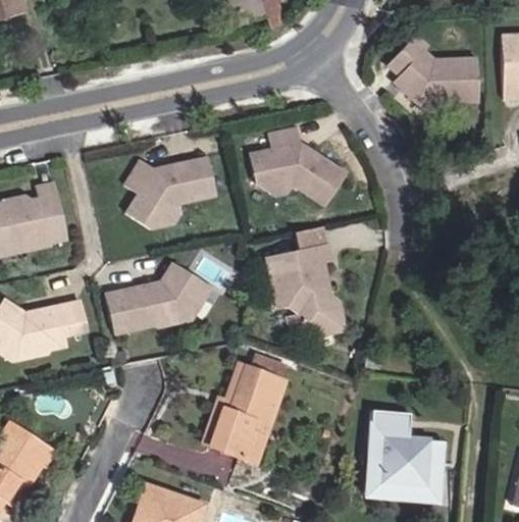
[(0,0),(0,17),(20,12),(16,0),(0,0)]
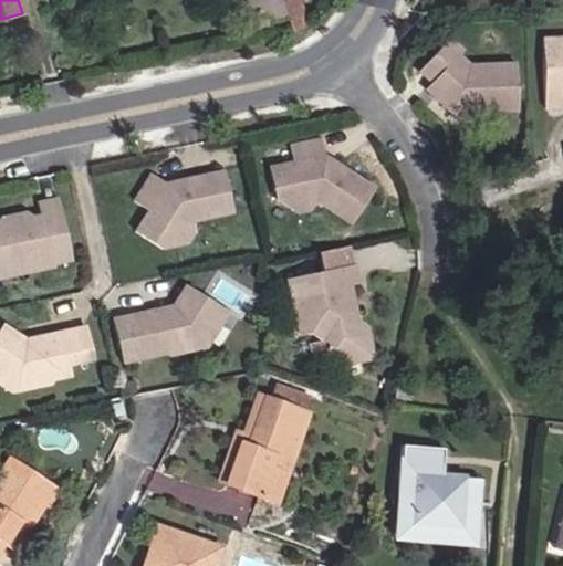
[(267,0),(272,18),(288,12),(283,0),(267,0)]
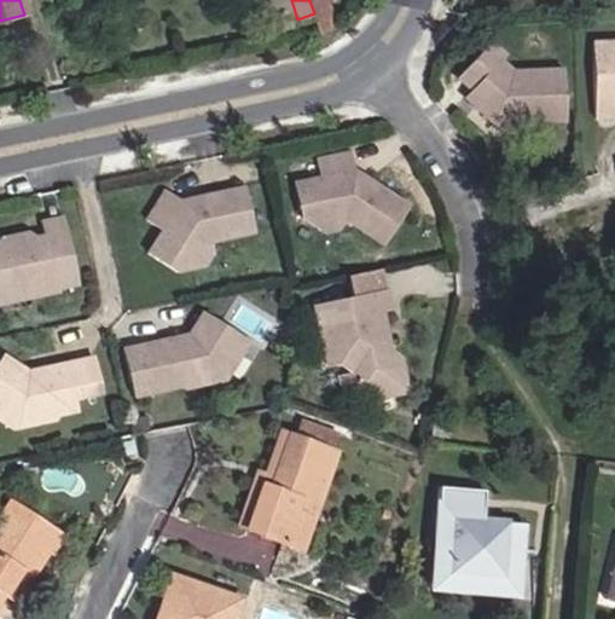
[(309,0),(314,13),(321,35),(337,32),(326,0),(309,0)]
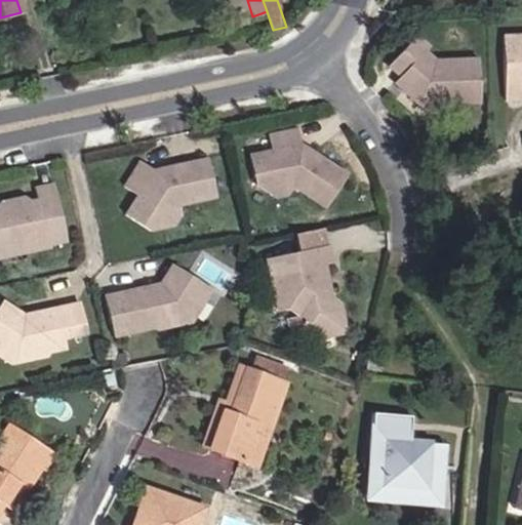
[(521,33),(505,34),(507,101),(521,101),(521,33)]
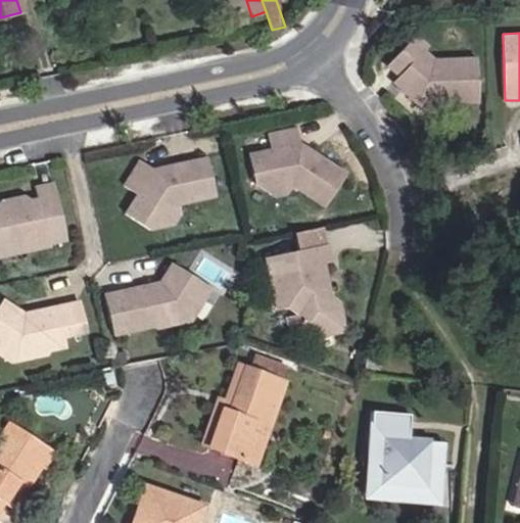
[(404,86),(419,102),(447,101),(478,100),(476,56),(434,57),(425,49),(428,44),(417,34),(390,62),(403,75),(409,81),(404,86)]
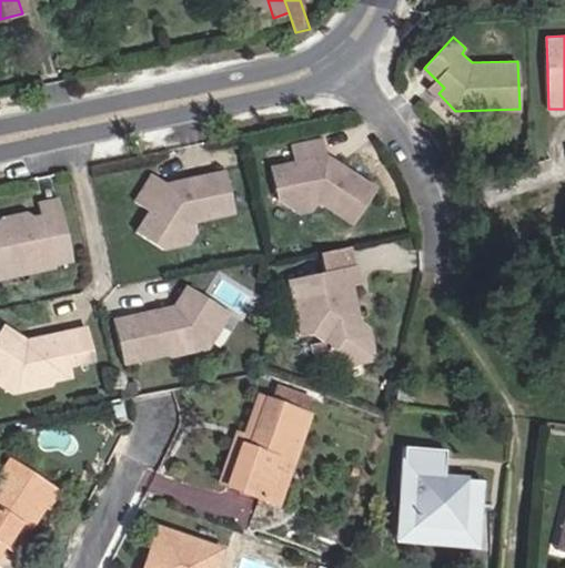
[(437,81),(431,87),(439,93),(444,88),(437,81)]
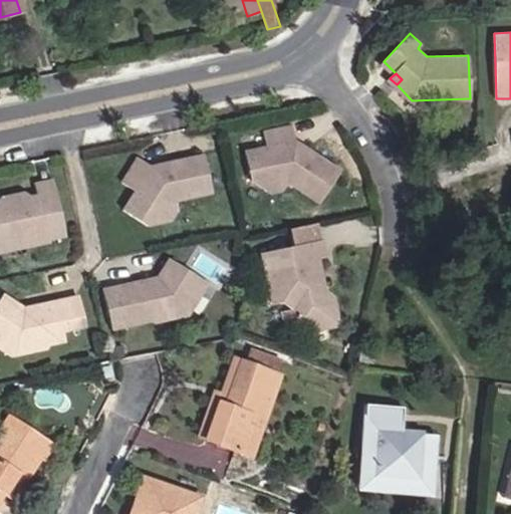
[(250,178),(261,185),(287,180),(318,197),(337,166),(306,147),(299,150),(295,147),(293,139),(290,126),(264,132),(267,146),(244,151),(250,178)]
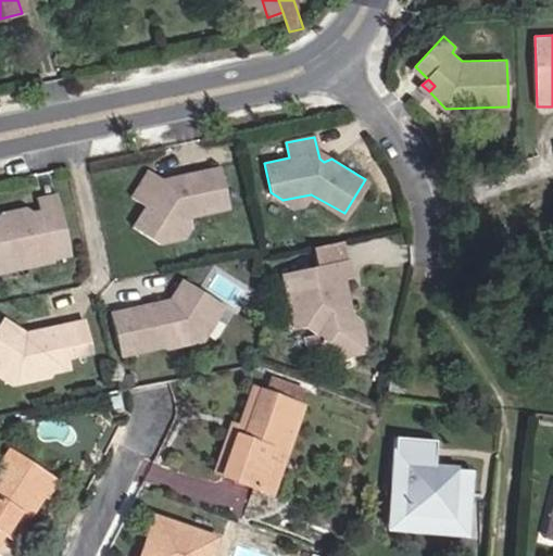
[(331,159),(317,150),(319,159),(324,162),(331,159)]
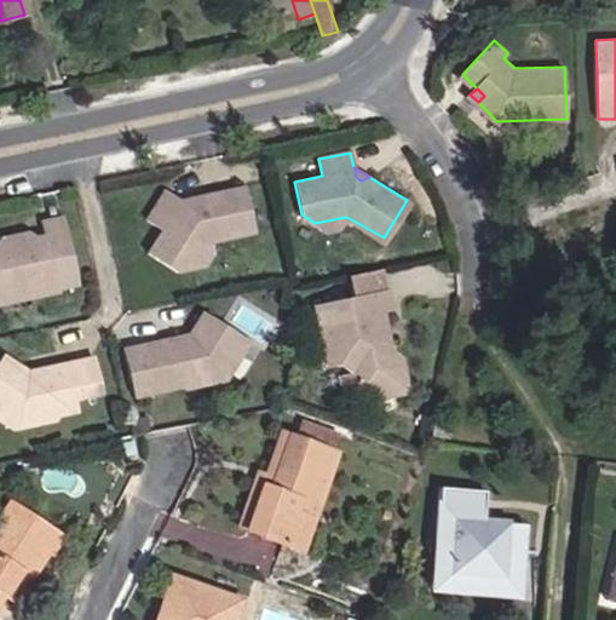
[(182,267),(195,264),(212,237),(254,228),(246,185),(201,194),(199,201),(190,202),(184,197),(170,189),(153,217),(168,225),(154,248),(182,267)]
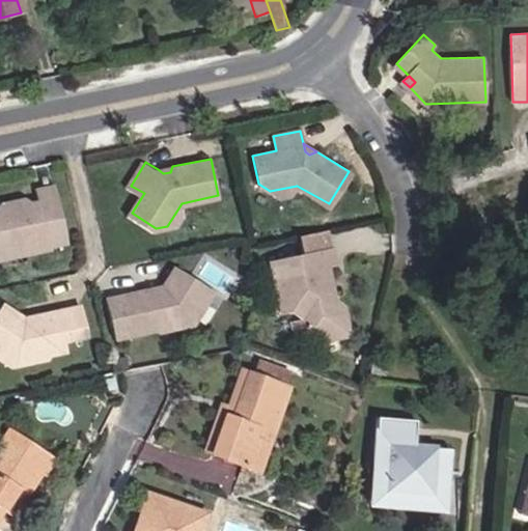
[(40,188),(43,199),(37,200),(28,202),(23,198),(9,200),(5,207),(0,207),(0,250),(25,245),(30,248),(72,241),(59,185),(40,188)]
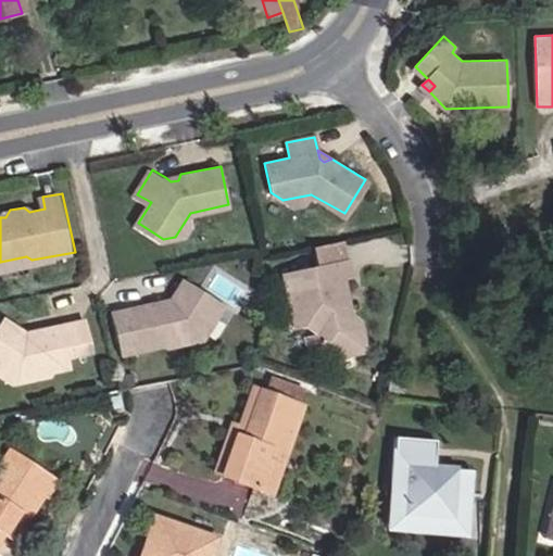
[(292,205),(304,202),(311,194),(283,200),(292,205)]
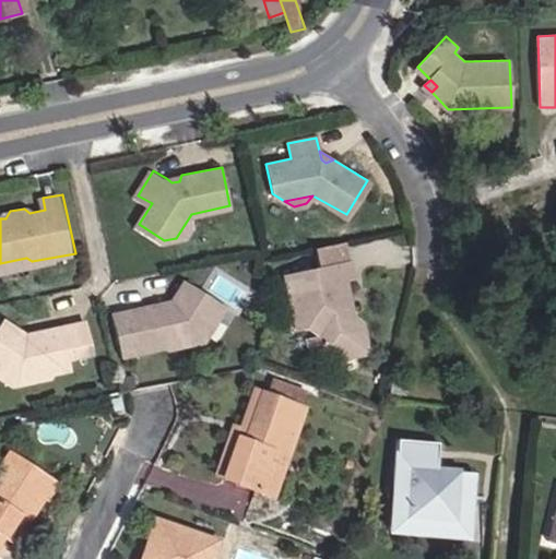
[(187,236),(193,224),(191,214),(176,238),(187,236)]
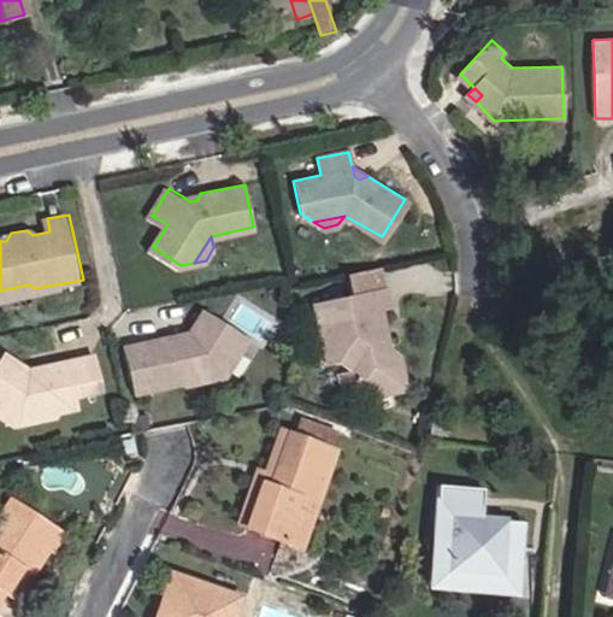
[(353,293),(317,301),(329,359),(340,357),(354,368),(358,387),(369,385),(398,378),(393,352),(389,336),(381,334),(379,328),(387,327),(383,306),(393,304),(389,286),(385,287),(382,265),(349,272),(353,293)]
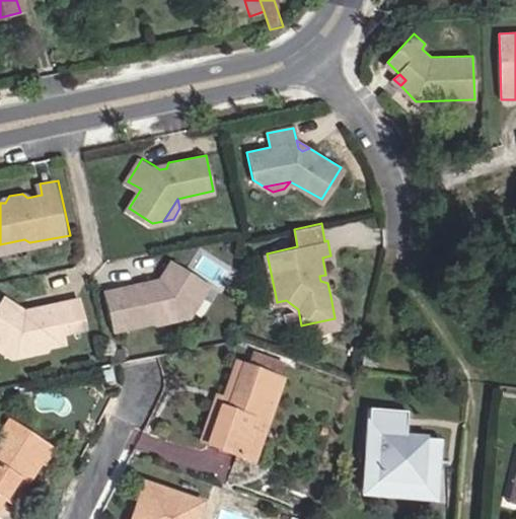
[(0,251),(26,246),(29,242),(24,239),(0,244),(0,251)]
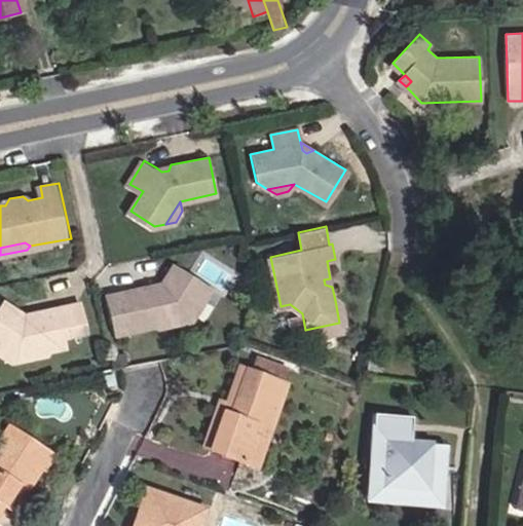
[(108,294),(116,333),(188,318),(185,303),(199,300),(211,285),(177,262),(163,282),(164,287),(155,289),(149,285),(108,294)]
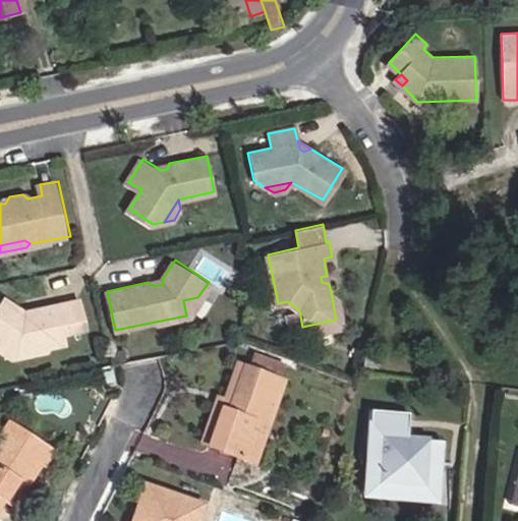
[(195,313),(214,285),(209,282),(197,297),(183,300),(186,315),(195,313)]
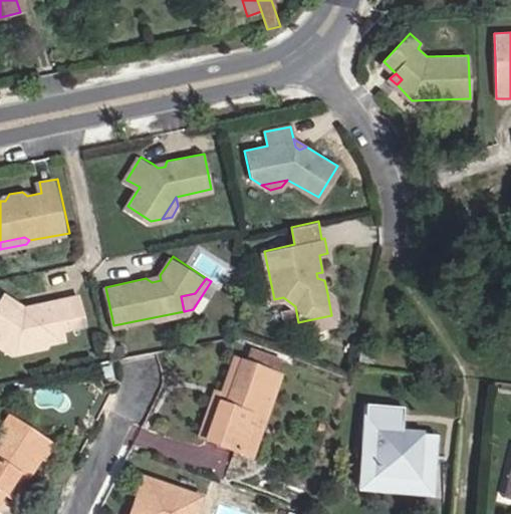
[(26,305),(6,292),(0,301),(0,337),(16,335),(19,347),(66,339),(64,329),(87,325),(80,295),(42,302),(38,308),(28,309),(26,305)]
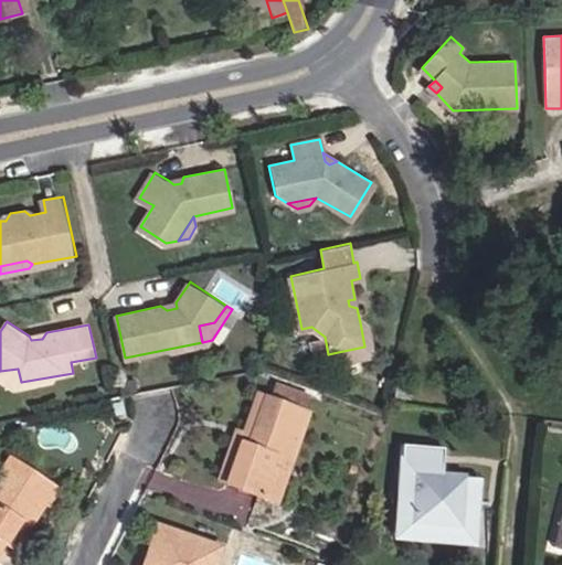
[(340,361),(373,354),(369,329),(360,322),(364,347),(338,352),(340,361)]
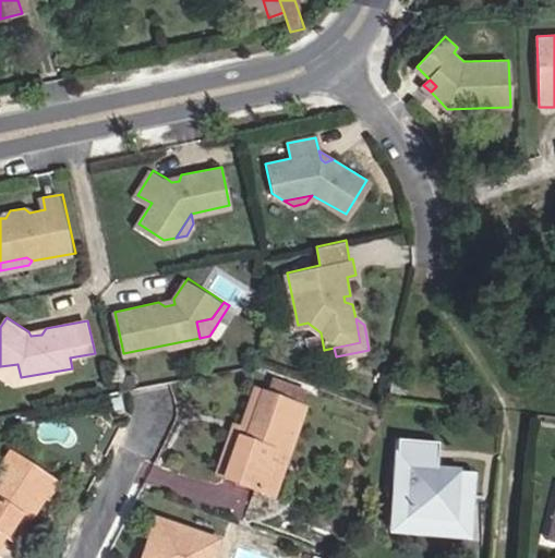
[(0,373),(11,379),(21,377),(17,364),(0,366),(0,373)]
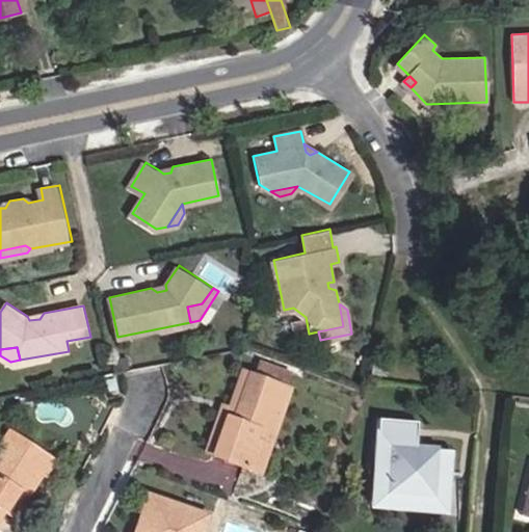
[(135,356),(123,361),(127,375),(139,371),(135,356)]
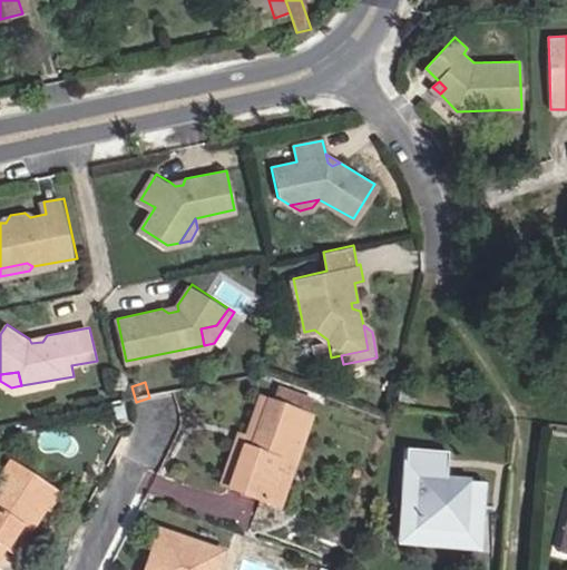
[(267,401),(253,440),(246,438),(228,487),(269,501),(279,473),(289,478),(311,416),(306,414),(312,399),(279,386),(272,402),(267,401)]
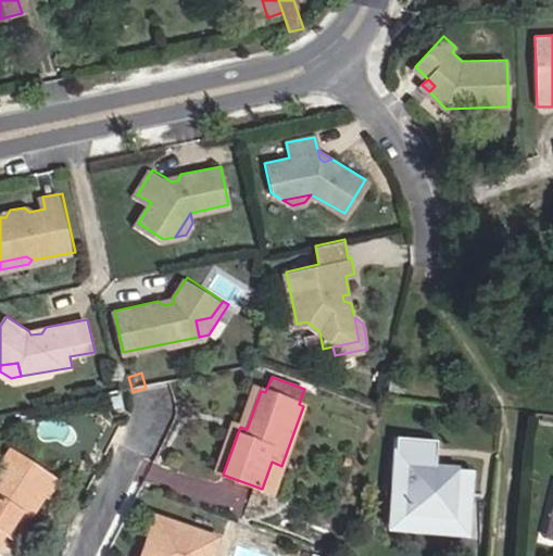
[(261,391),(253,388),(240,427),(247,429),(261,391)]
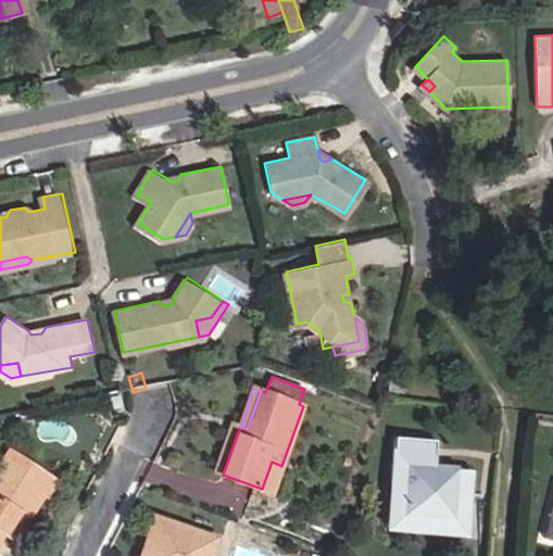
[(234,425),(216,472),(223,475),(240,427),(234,425)]
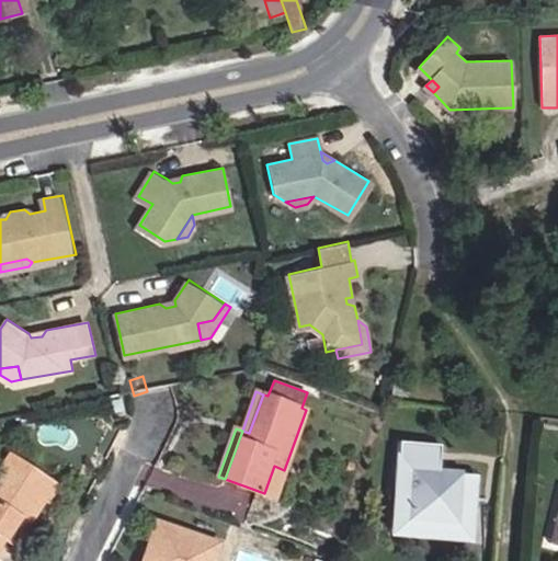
[(436,479),(440,446),(398,442),(394,494),(471,502),(474,477),(444,473),(444,479),(436,479)]
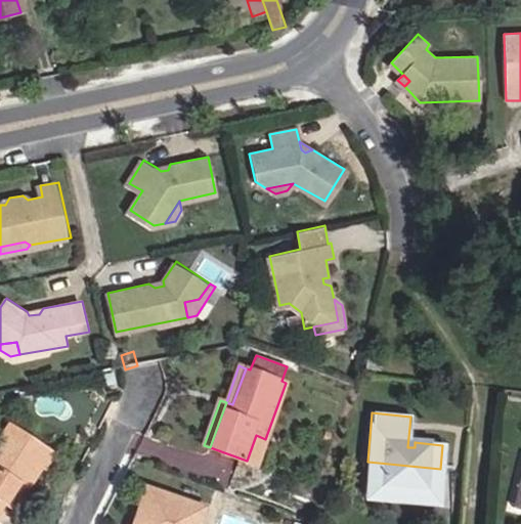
[(12,508),(41,466),(52,449),(13,423),(0,442),(0,501),(5,506),(6,505),(12,508)]
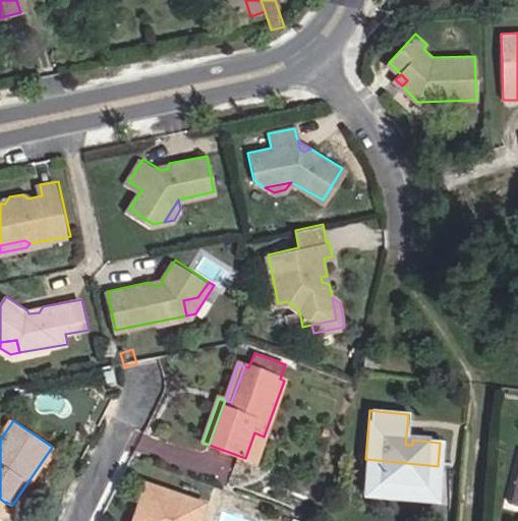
[(245,458),(254,462),(264,437),(254,432),(245,458)]
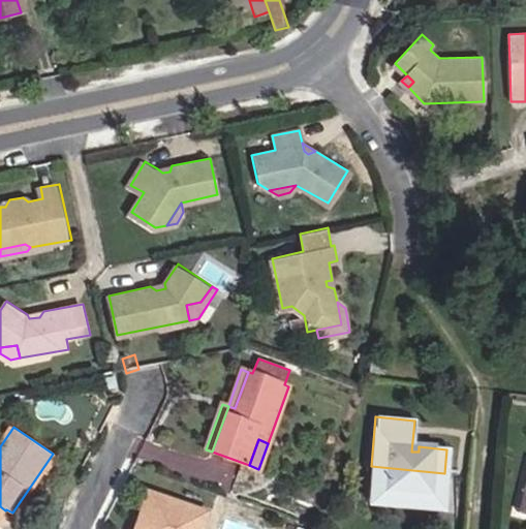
[(49,475),(59,458),(53,454),(41,470),(49,475)]
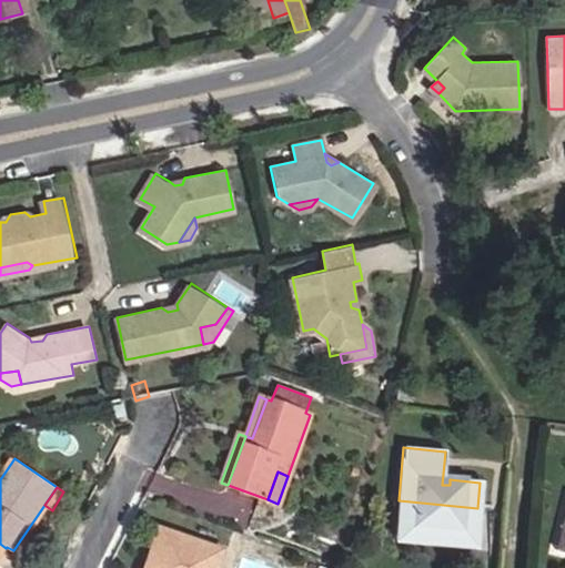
[(474,548),(477,508),(399,500),(395,540),(474,548)]
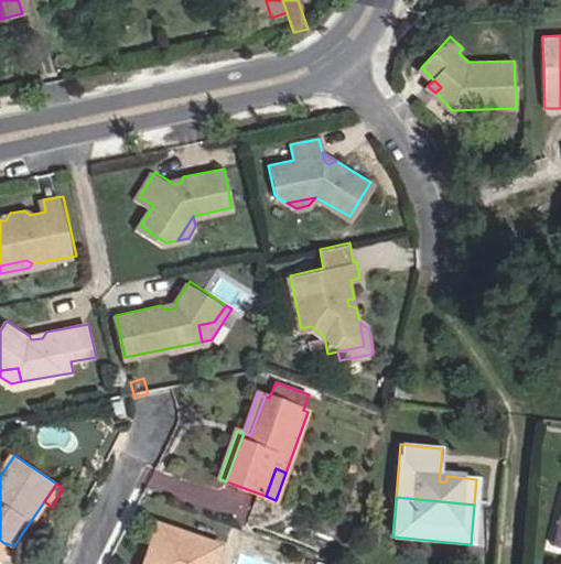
[(214,563),(222,546),(160,525),(147,563),(214,563)]
